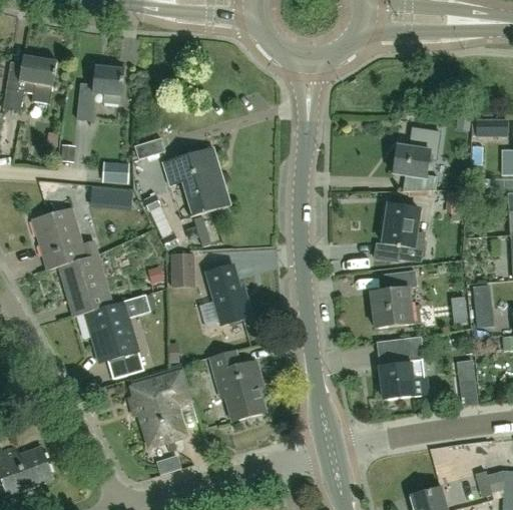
[(56,74),(58,61),(23,56),(22,62),(10,60),(3,108),(21,111),(24,90),(33,92),(32,100),(49,102),(54,74),(56,74)]
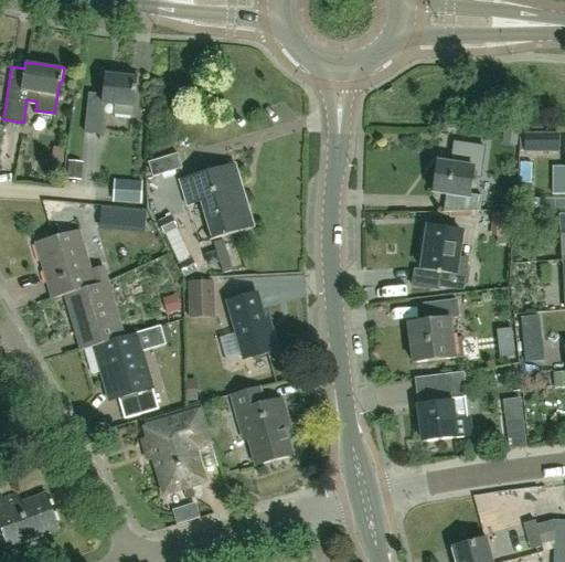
[(114,104),(113,113),(131,115),(132,105),(134,89),(136,89),(138,74),(106,72),(104,93),(89,92),(86,130),(103,131),(105,103),(114,104)]
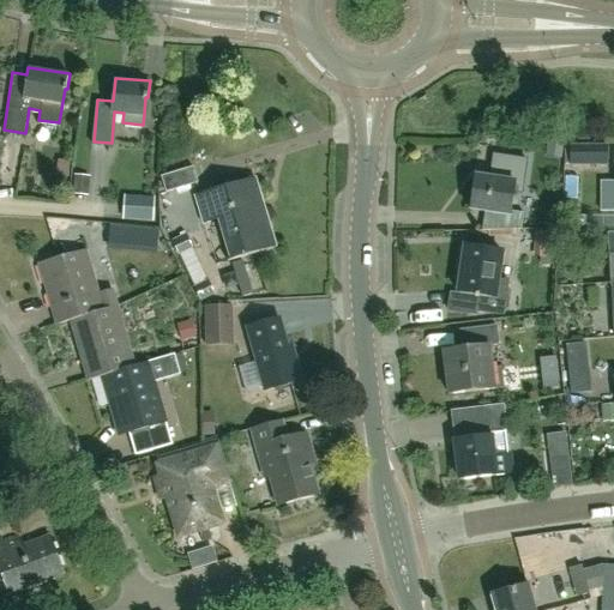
[(606,163),(606,144),(570,144),(570,163),(606,163)]
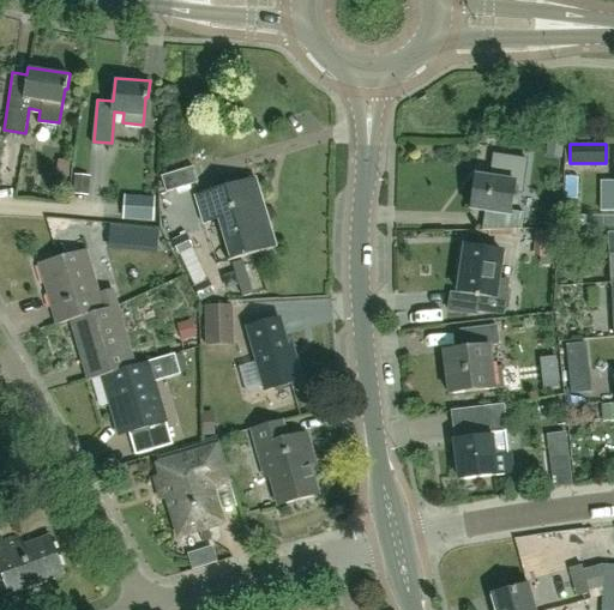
[(522,227),(523,212),(509,210),(512,189),(521,191),(525,157),(492,152),(488,176),(474,174),(469,209),(485,210),(482,228),(522,227)]
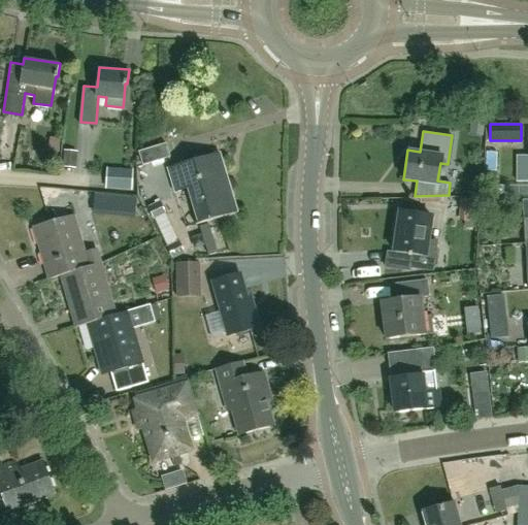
[(142,164),(169,156),(165,141),(138,151),(142,164)]
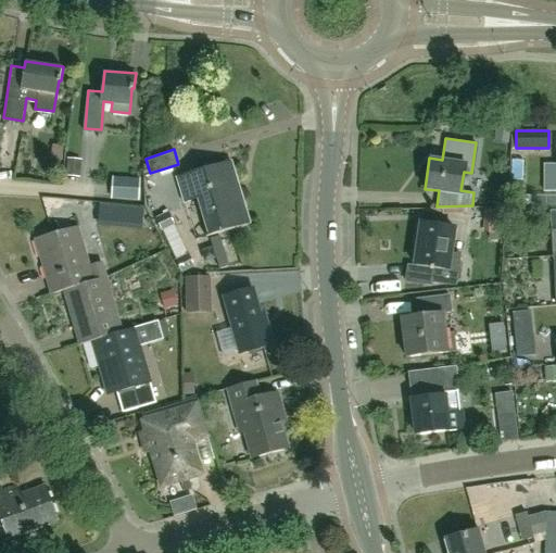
[(232,263),(223,230),(248,223),(228,159),(176,175),(194,238),(207,235),(218,268),(232,263)]
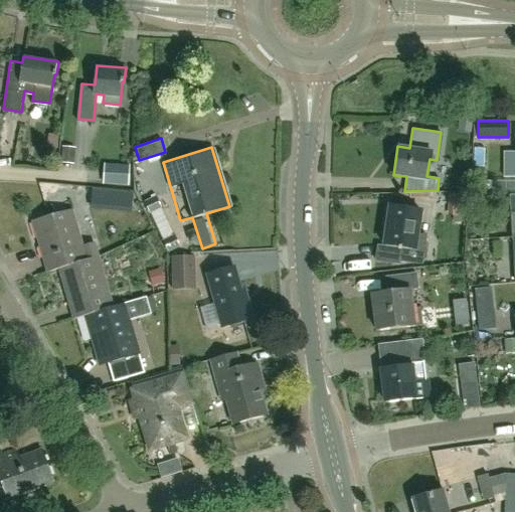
[(110,170),(111,184),(132,183),(132,170),(110,170)]
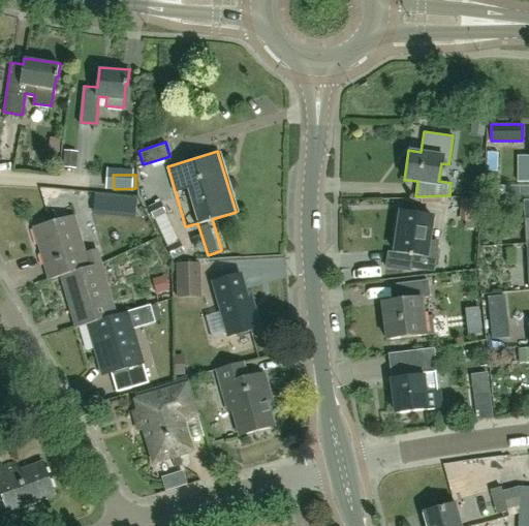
[(153,218),(165,212),(166,212),(160,199),(147,205),(153,218)]
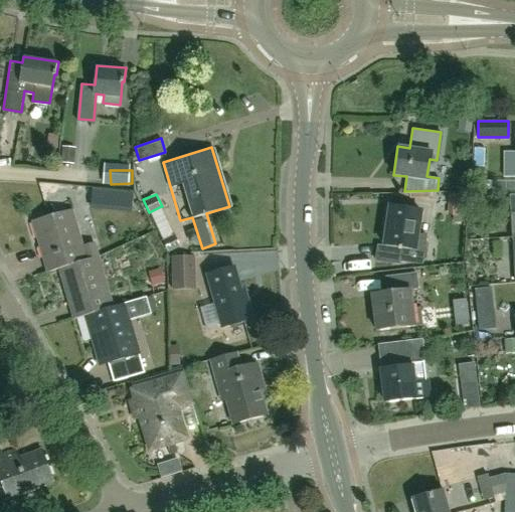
[(162,238),(173,233),(161,206),(149,212),(162,238)]
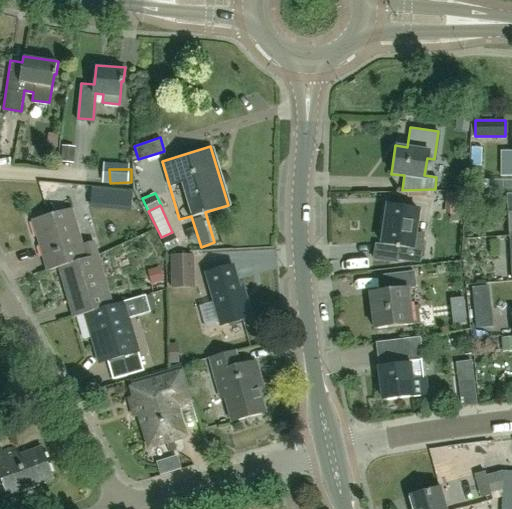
[(435,249),(422,247),(424,233),(415,231),(418,209),(387,205),(381,243),(399,246),(398,258),(427,263),(433,262),(435,249)]
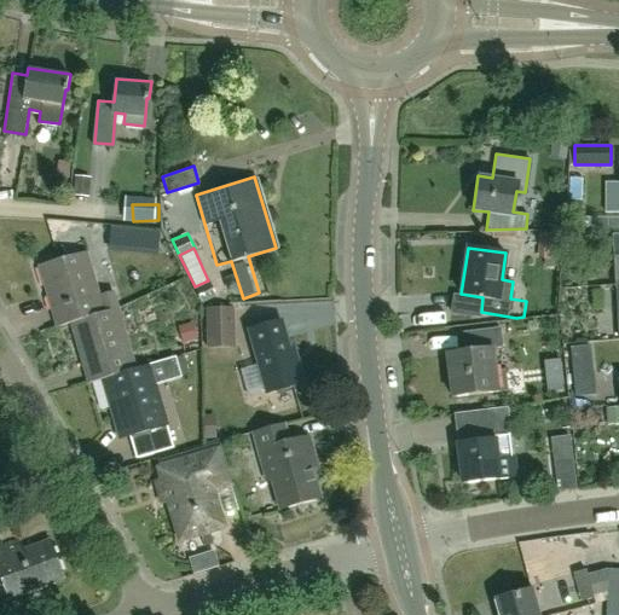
[(56,324),(69,319),(116,306),(111,289),(98,293),(85,249),(38,264),(56,324)]
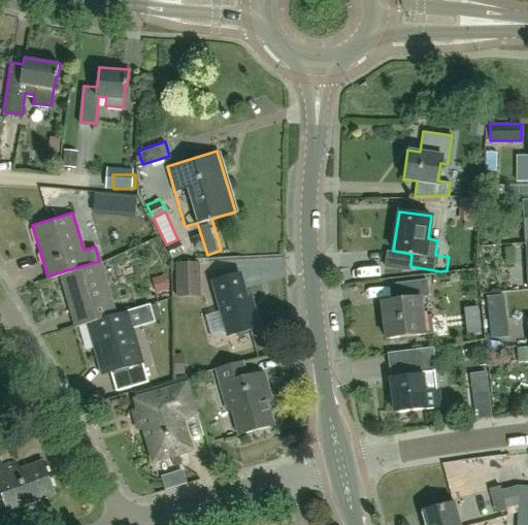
[(178,238),(177,239),(166,244),(165,244),(171,257),(173,256),(176,255),(185,251),(178,238)]
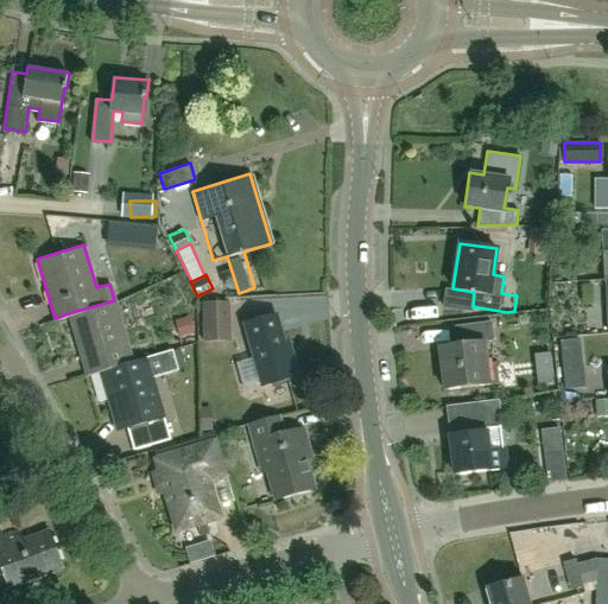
[(114,300),(68,313),(86,374),(100,370),(132,361),(114,300)]
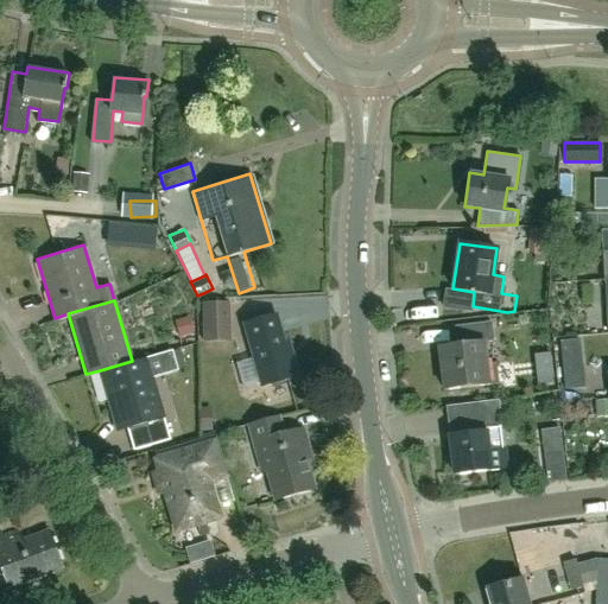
[(230,341),(230,300),(203,300),(203,341),(230,341)]
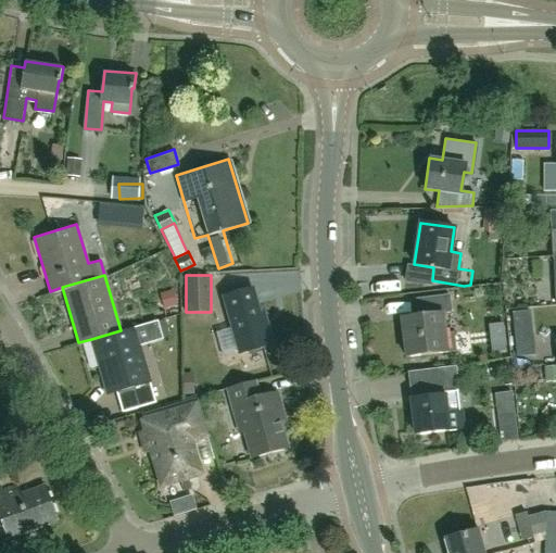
[(241,351),(272,342),(266,324),(263,326),(251,287),(225,294),(241,351)]
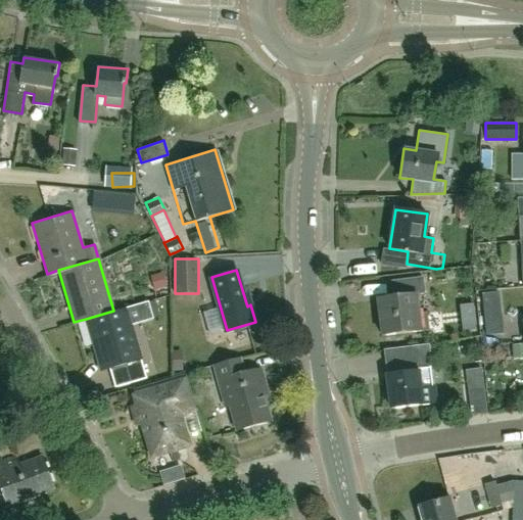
[(426,312),(419,313),(416,293),(424,292),(422,277),(392,280),(394,296),(378,298),(382,334),(429,329),(426,312)]
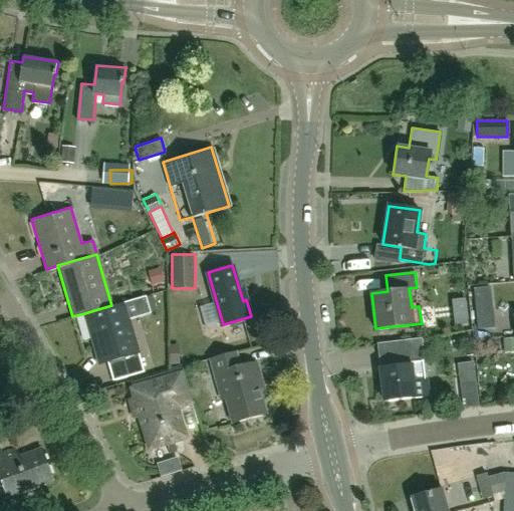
[(494,326),(490,284),(473,286),(477,328),(494,326)]
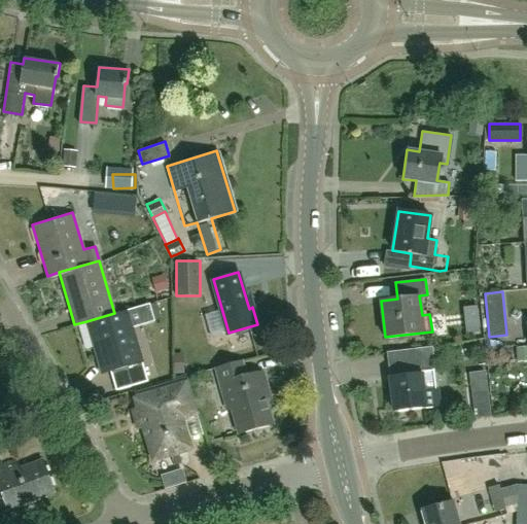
[(86,321),(94,346),(102,372),(143,360),(128,309),(114,313),(86,321)]
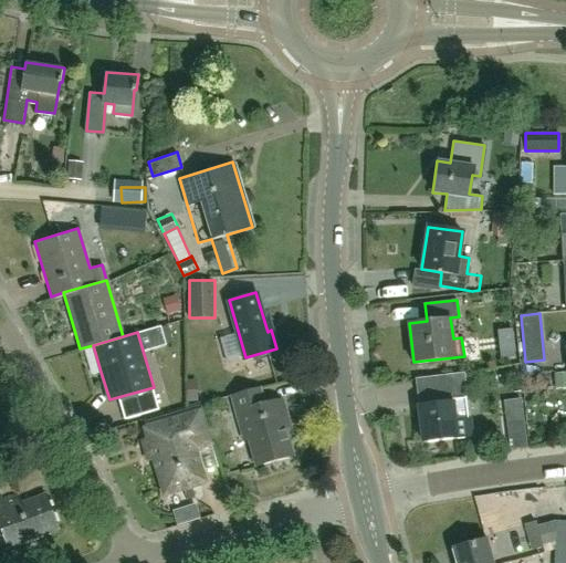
[(464,375),(463,375),(463,374),(439,377),(442,402),(418,405),(422,442),(457,438),(471,436),(469,419),(467,396),(468,396),(464,375)]
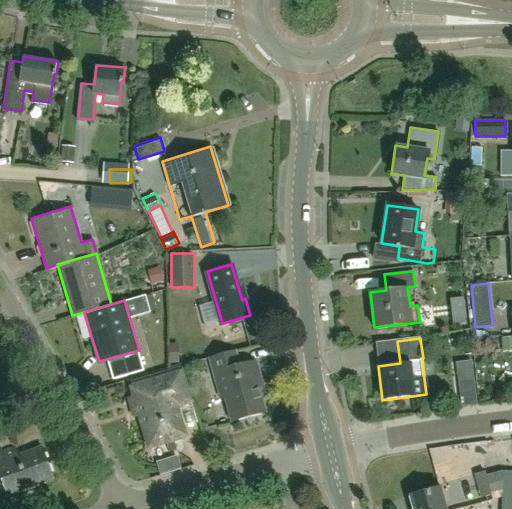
[(254,359),(248,360),(239,363),(235,349),(210,356),(222,397),(226,396),(233,419),(265,410),(255,377),(259,375),(254,359)]
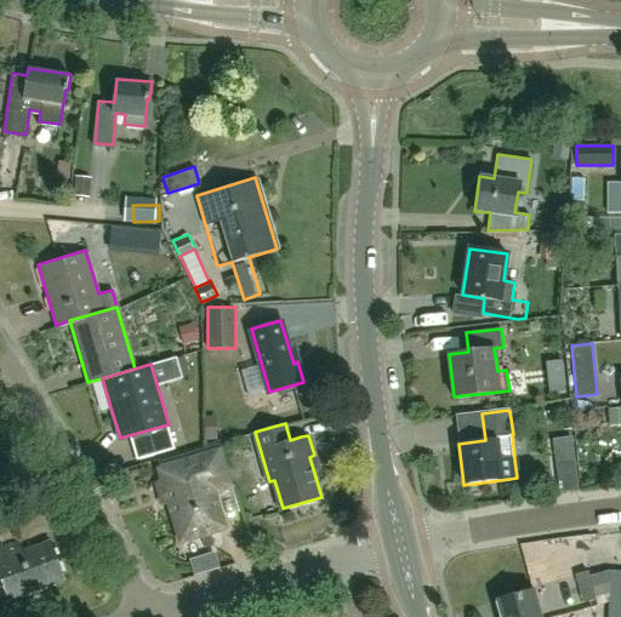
[(210,487),(223,484),(211,445),(180,456),(184,472),(158,480),(165,502),(171,500),(183,537),(222,525),(210,487)]
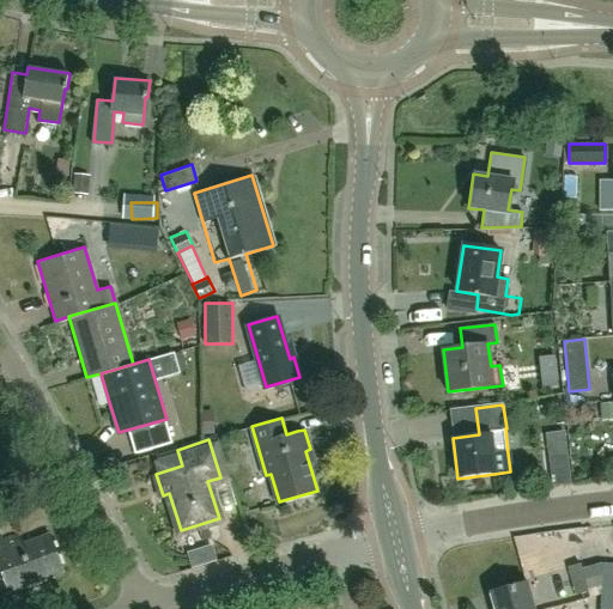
[(0,571),(7,590),(62,568),(49,534),(23,544),(19,534),(0,541),(0,571)]
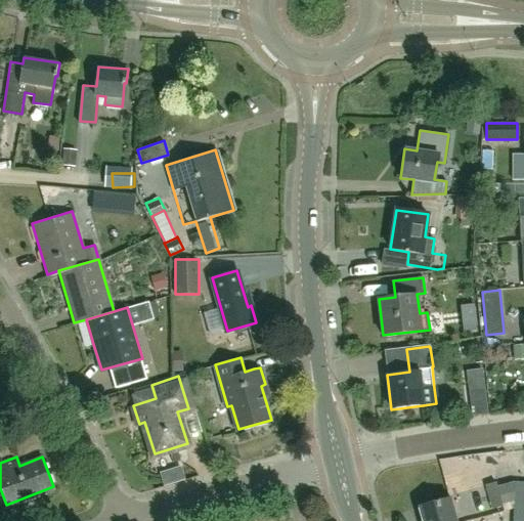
[(523,480),(514,480),(513,503),(523,503),(523,480)]
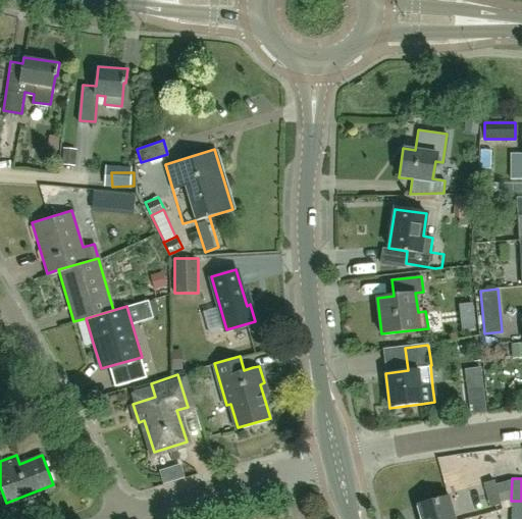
[(421,518),(457,518),(451,496),(417,505),(421,518)]
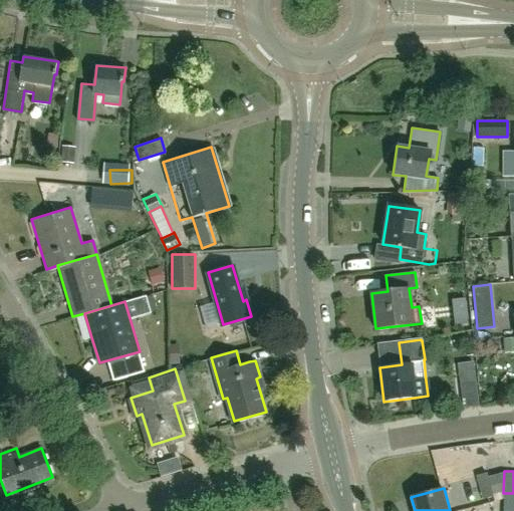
[(513,510),(513,493),(503,493),(502,510),(513,510)]
